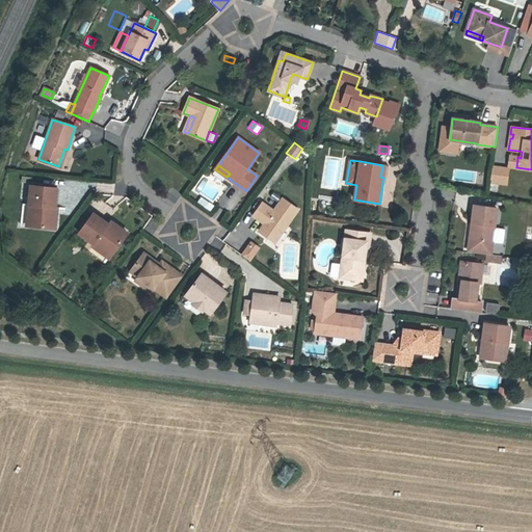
[(389,166),(382,165),(380,177),(383,178),(387,178),(389,166)]
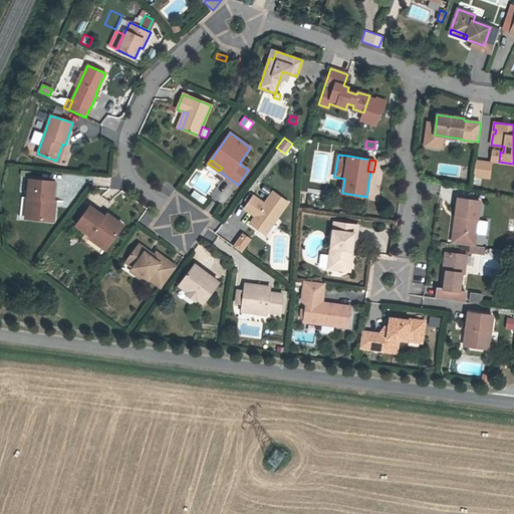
[(473,177),(490,178),(491,162),(474,160),(473,177)]
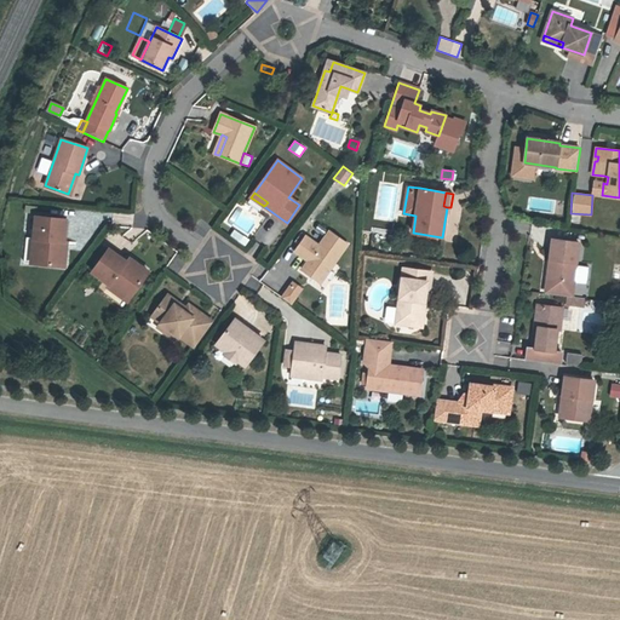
[(133,224),(133,213),(113,213),(113,224),(133,224)]
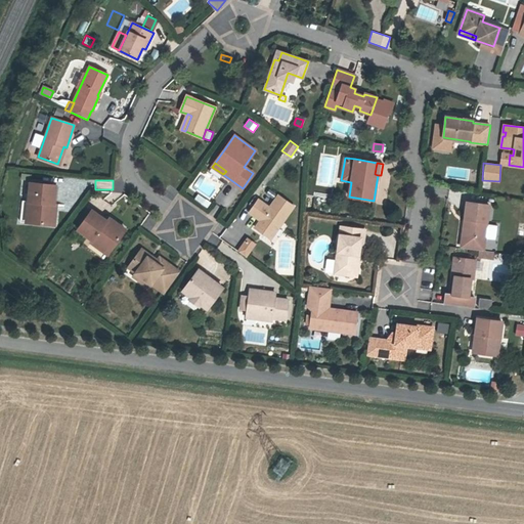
[(55,185),(30,183),(28,202),(26,222),(49,224),(50,204),(54,204),(55,185)]
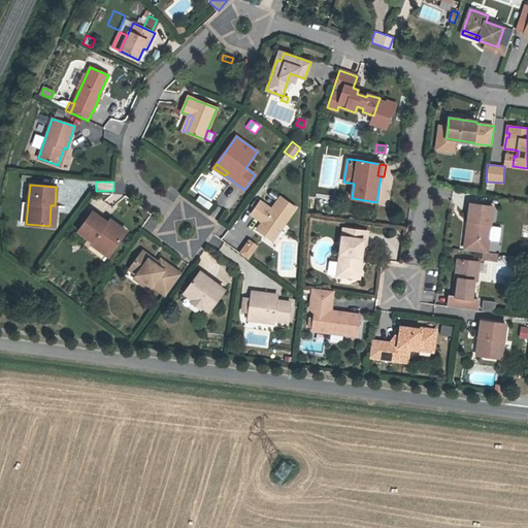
[(296,208),(281,197),(271,209),(260,201),(252,213),(259,219),(260,218),(264,220),(263,222),(257,229),(264,234),(267,231),(275,236),(296,208)]
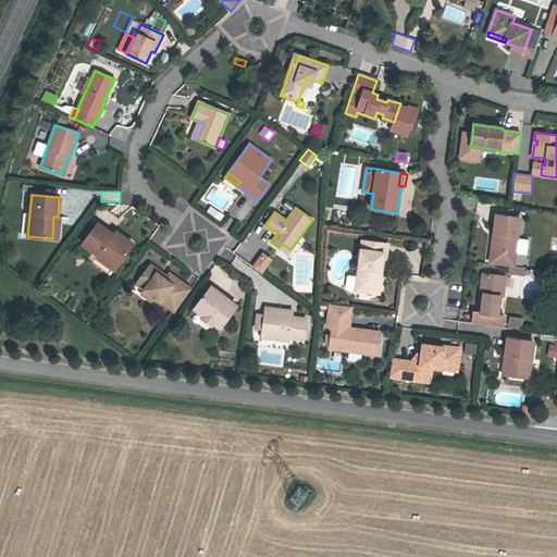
[(496,233),(493,264),(509,267),(515,267),(520,218),(496,214),(494,233),(496,233)]
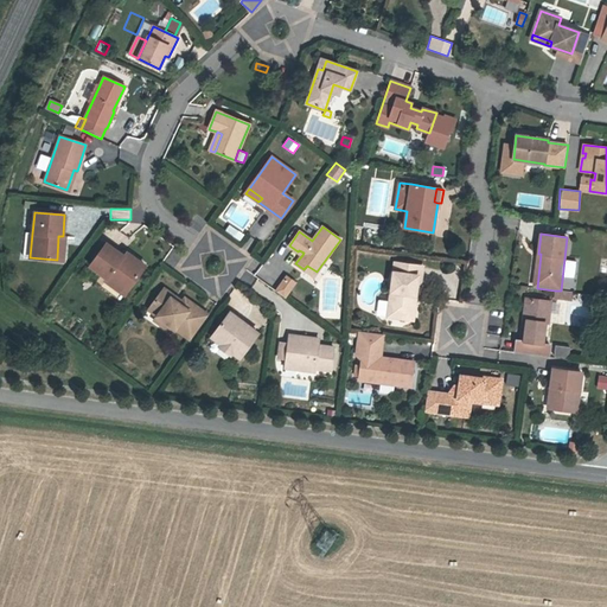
[(261,260),(269,247),(259,240),(249,251),(261,260)]
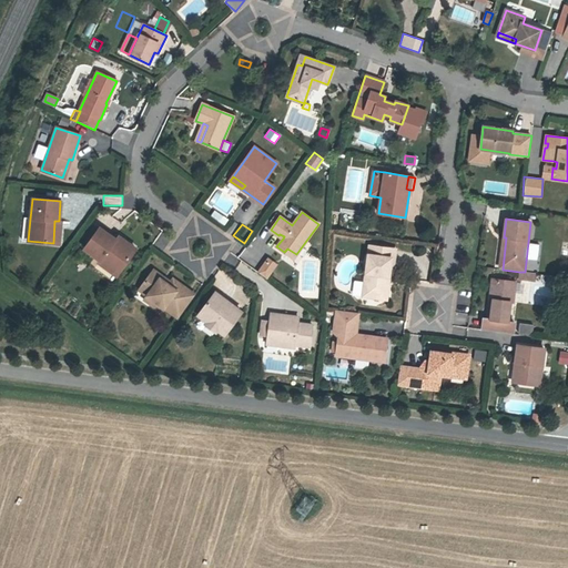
[(117,275),(132,255),(114,243),(117,240),(100,227),(84,249),(100,260),(99,263),(117,275)]
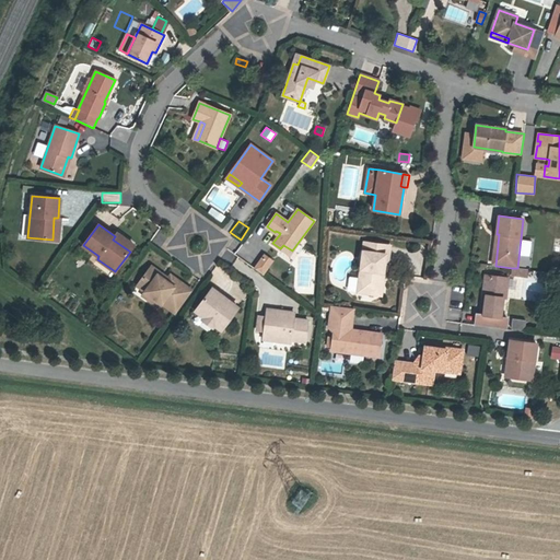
[(130,252),(135,245),(117,233),(115,236),(113,240),(130,252)]
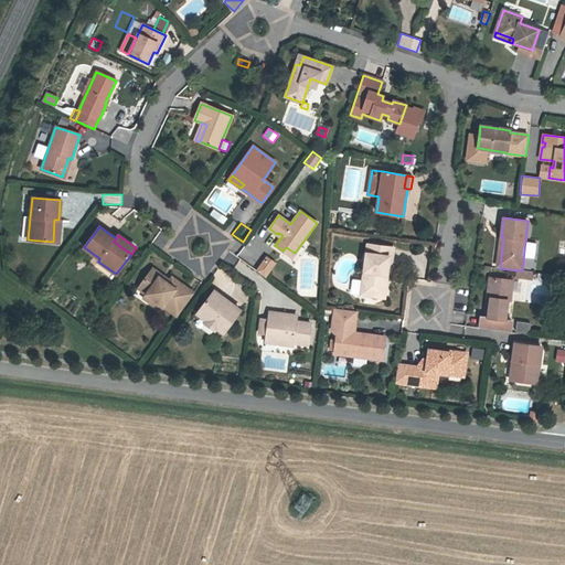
[(366,254),(361,295),(381,297),(383,275),(387,275),(388,266),(391,248),(372,245),(370,254),(366,254)]
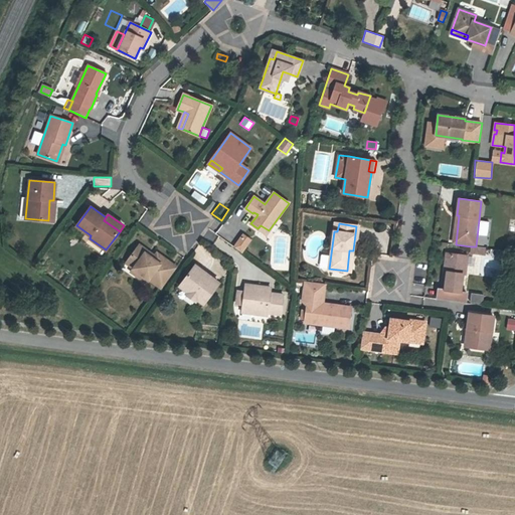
[(266,234),(269,230),(261,225),(258,228),(266,234)]
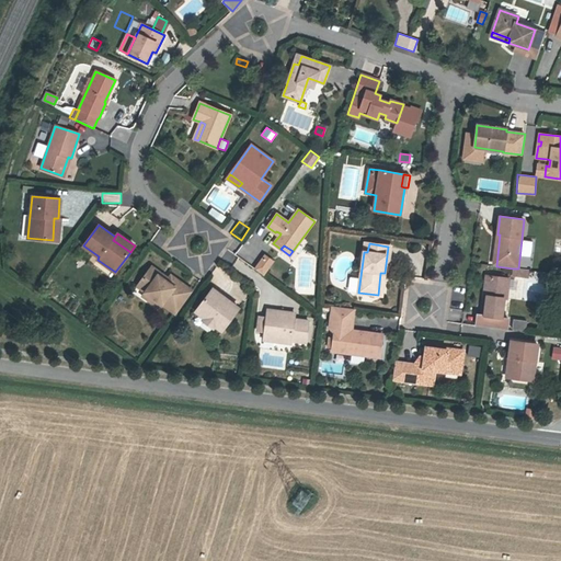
[(231,263),(236,255),(226,250),(221,258),(231,263)]
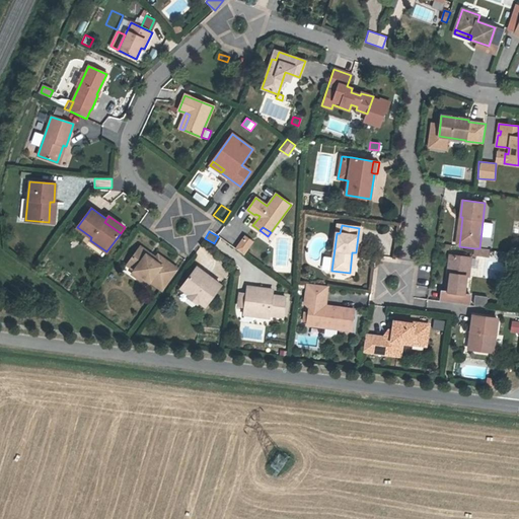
[(253,242),(244,235),(235,248),(244,254),(253,242)]
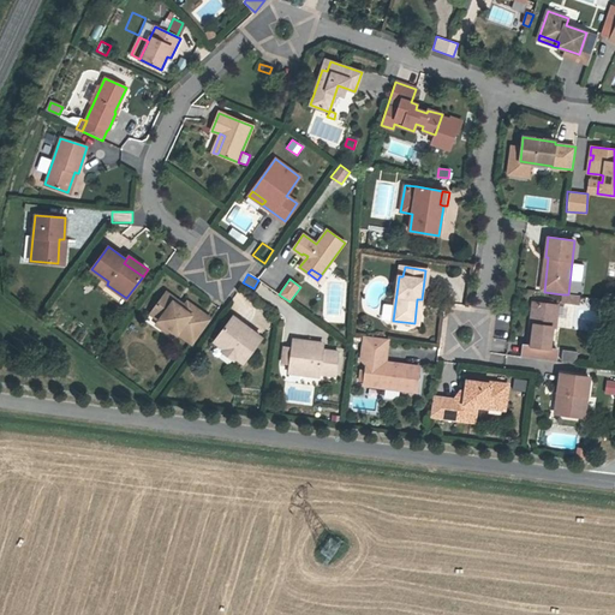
[(126,298),(107,285),(103,291),(121,304),(126,298)]
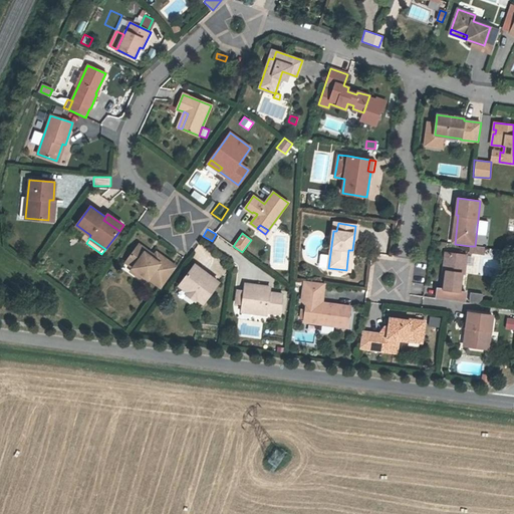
[(155,256),(140,244),(138,247),(153,258),(155,256)]
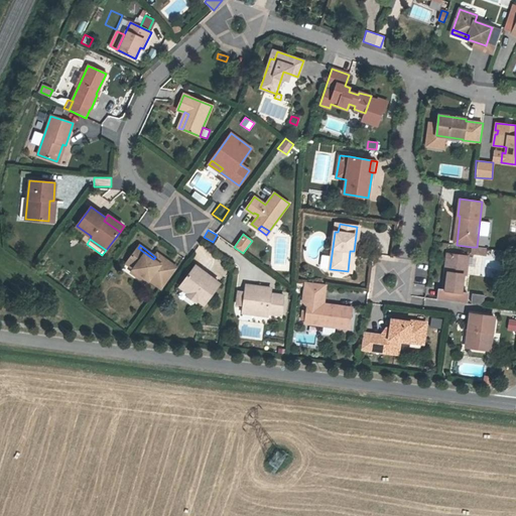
[(486,255),(487,249),(477,247),(472,247),(471,253),(486,255)]
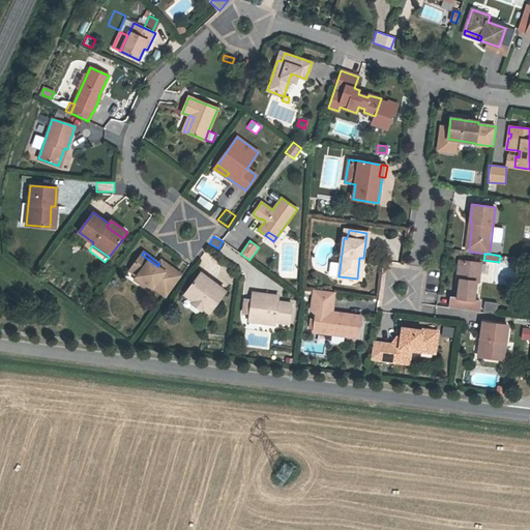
[(154,288),(167,296),(182,275),(162,261),(159,264),(157,266),(142,255),(130,270),(138,276),(154,288)]
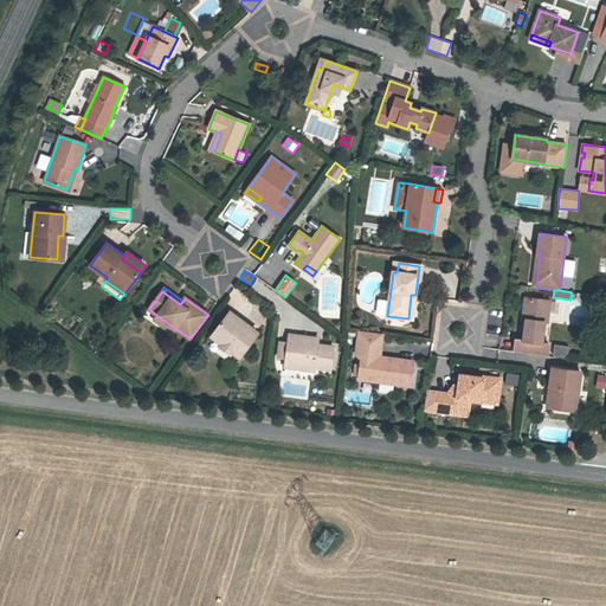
[(514,352),(548,356),(549,345),(542,343),(545,322),(543,322),(547,301),(526,297),(520,340),(516,340),(514,352)]
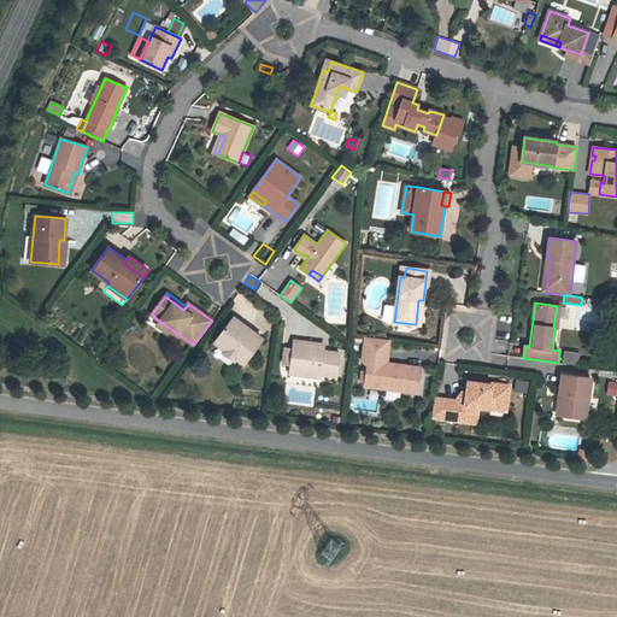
[(244,364),(262,339),(234,318),(216,344),(225,351),(228,348),(238,356),(235,358),(244,364)]
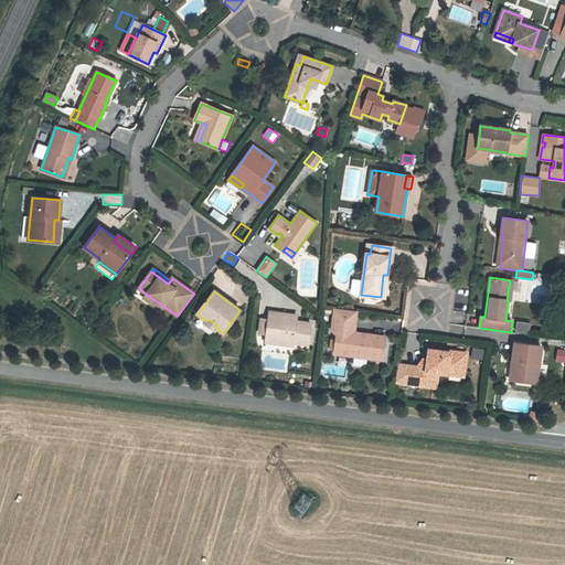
[(164,307),(147,295),(144,299),(160,312),(164,307)]
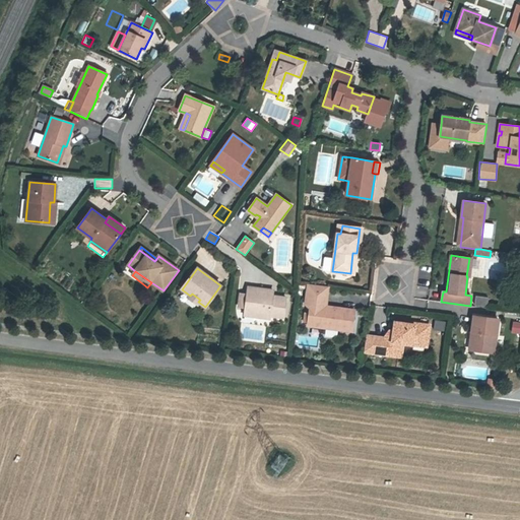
[(328,286),(309,284),(306,304),(311,305),(308,325),(351,331),(354,310),(333,308),(330,309),(328,309),(326,307),(328,286)]
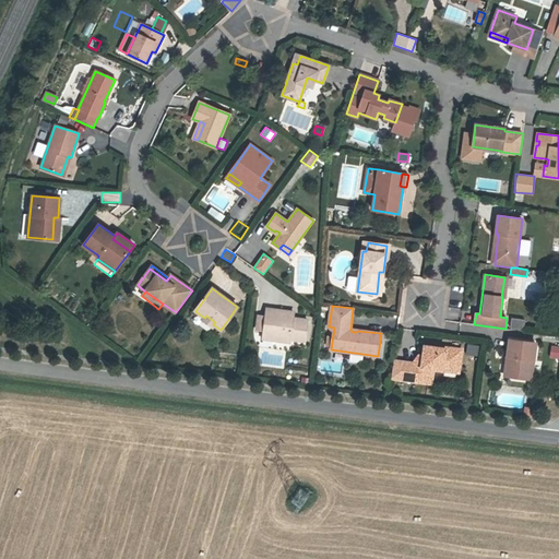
[(305,342),(308,320),(293,319),(286,318),(286,311),(266,309),(265,318),(264,330),(264,334),(273,335),(273,341),(290,343),(290,340),(305,342)]
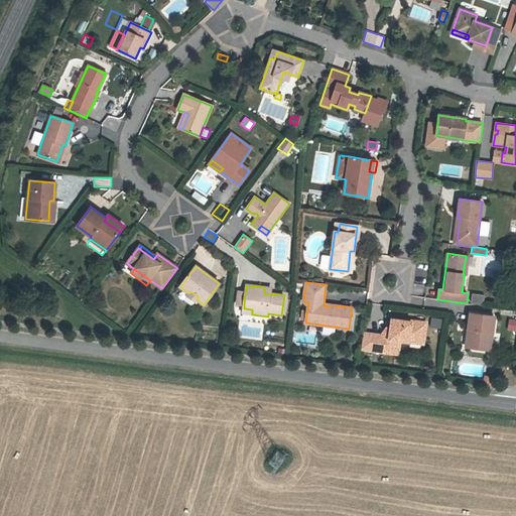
[(197,299),(199,297),(190,291),(188,293),(187,295),(196,301),(197,299)]
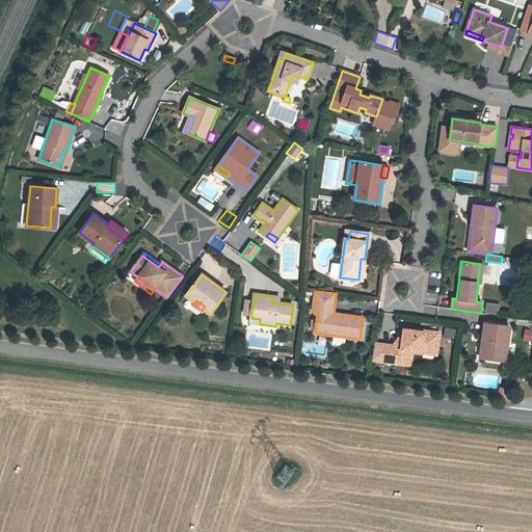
[(251,314),(253,302),(245,301),(244,313),(251,314)]
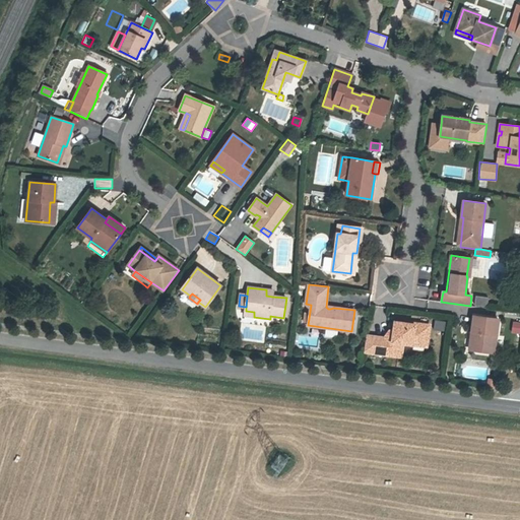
[(475,299),(474,306),(482,307),(483,299),(475,299)]
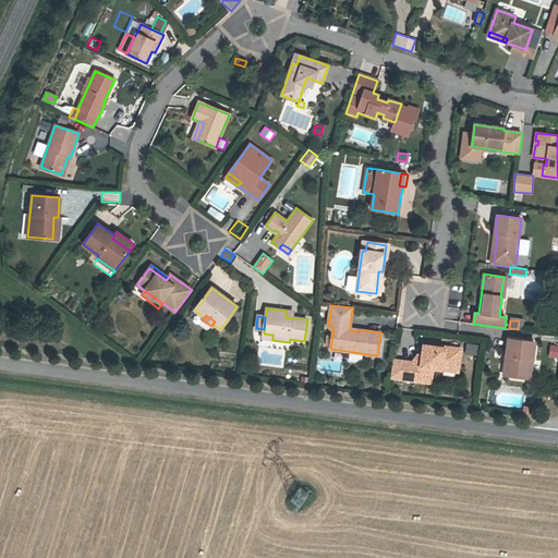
[(530,378),(535,342),(508,339),(507,355),(512,356),(509,376),(530,378)]
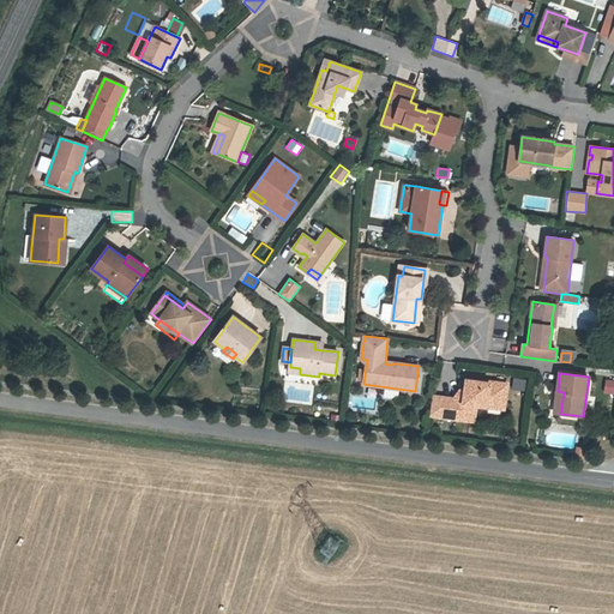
[(511,387),(524,390),(525,380),(513,378),(511,387)]
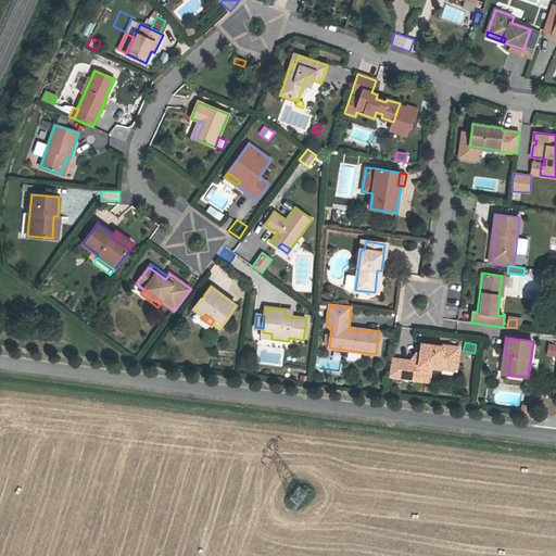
[(457,364),(459,348),(443,345),(442,346),(422,344),(420,354),(419,363),(409,362),(407,378),(425,380),(427,366),(430,367),(440,368),(441,362),(457,364)]
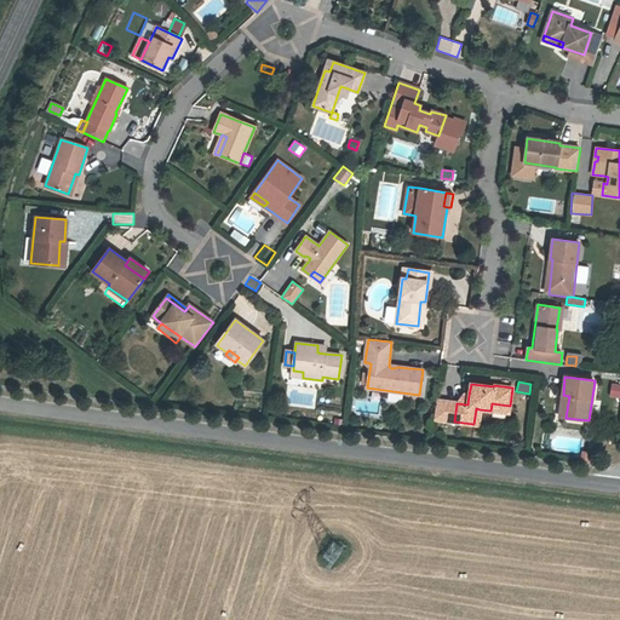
[(464,394),(457,403),(468,405),(469,395),(464,394)]
